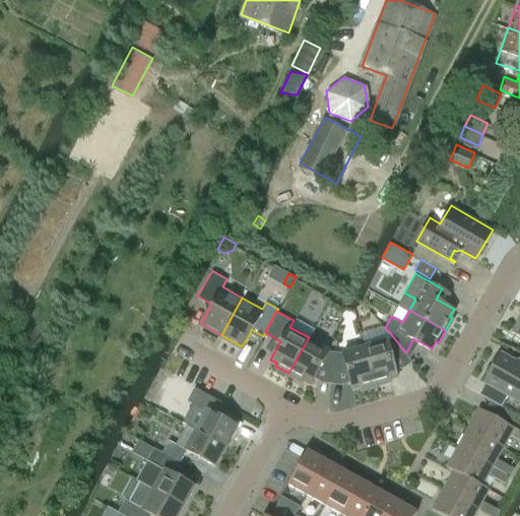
[(393,357),(398,353),(403,349),(391,334),(387,339),(365,345),(376,384),(391,380),(390,377),(397,375),(392,358),(393,357)]
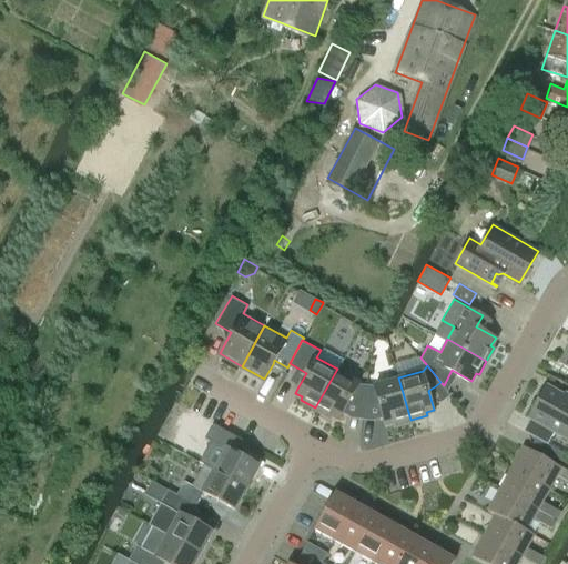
[(364,401),(367,383),(359,382),(337,369),(315,408),(331,416),(332,414),(338,418),(350,399),(364,401)]
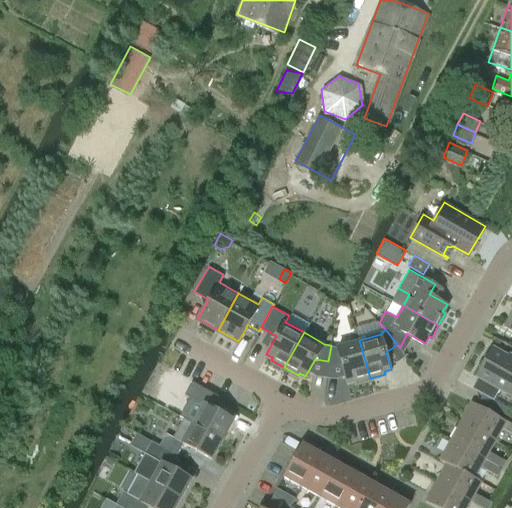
[(355,382),(370,378),(359,340),(337,345),(337,346),(331,345),(328,361),(342,362),(347,382),(354,380),(355,382)]
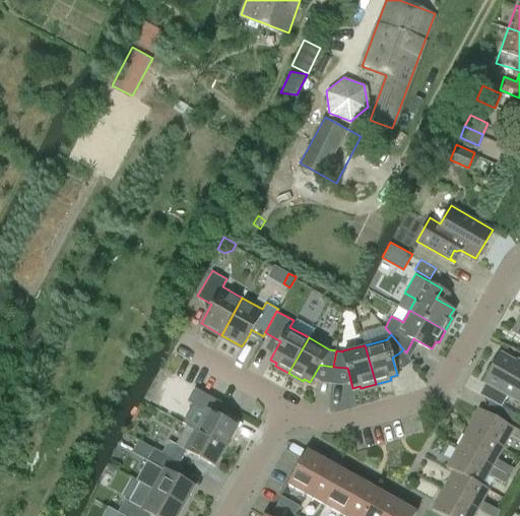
[(403,349),(398,353),(405,363),(411,359),(406,352),(403,349)]
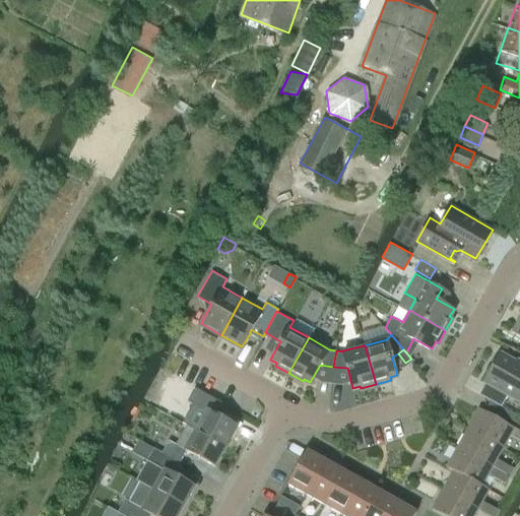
[(485,381),(479,392),(502,404),(508,393),(519,399),(519,362),(501,351),(484,380),(485,381)]
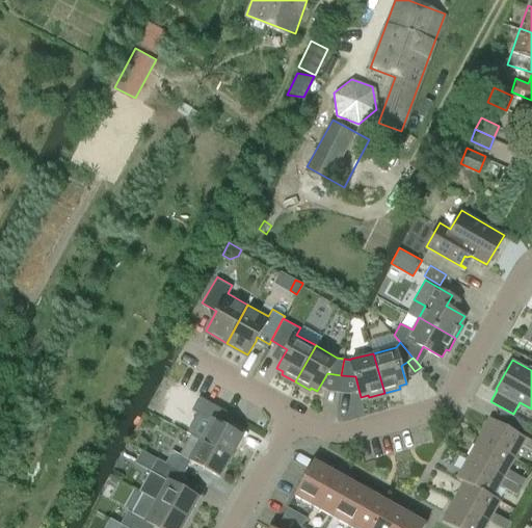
[(202,439),(231,455),(242,434),(213,419),(220,406),(209,400),(197,421),(208,427),(202,439)]
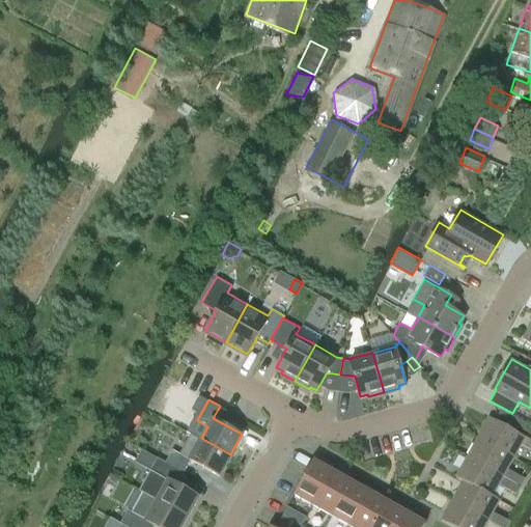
[(490,415),(478,435),(513,454),(521,442),(525,435),(490,415)]
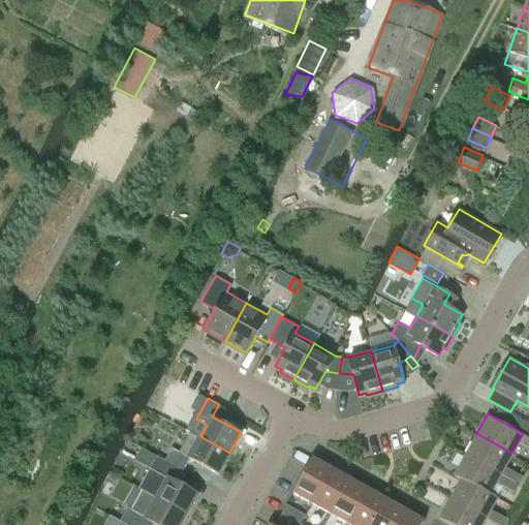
[(218,472),(229,453),(200,436),(190,430),(172,463),(179,466),(183,469),(190,457),(218,472)]
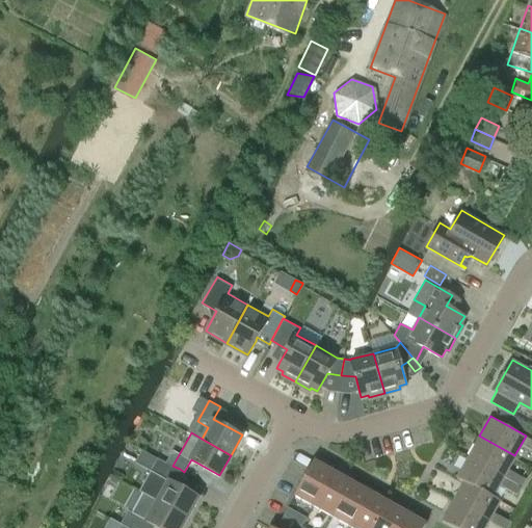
[(479,436),(469,456),(503,476),(508,468),(514,455),(479,436)]
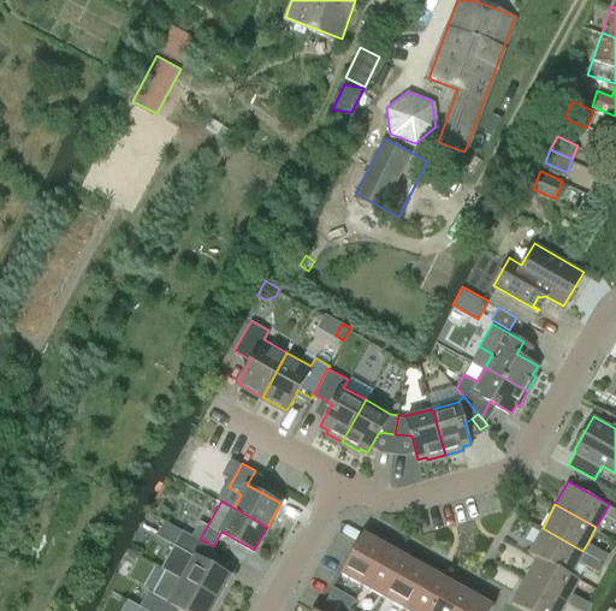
[(165,520),(158,533),(175,543),(161,567),(165,569),(166,568),(218,595),(230,574),(200,557),(208,543),(200,539),(182,528),(165,520)]
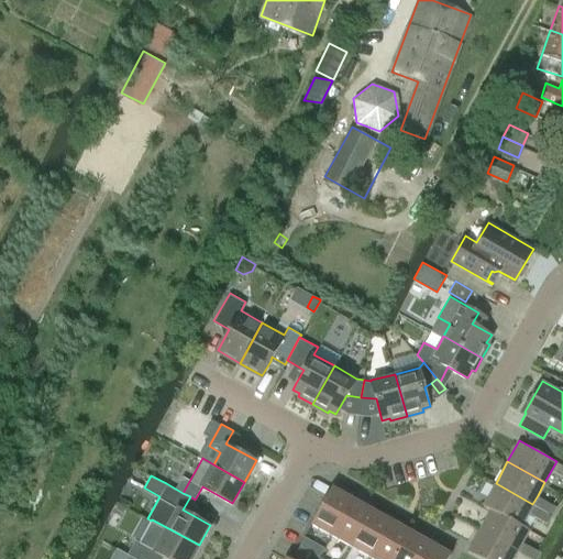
[(496,483),(484,504),(492,508),(492,507),(521,524),(528,512),(532,504),(496,483)]
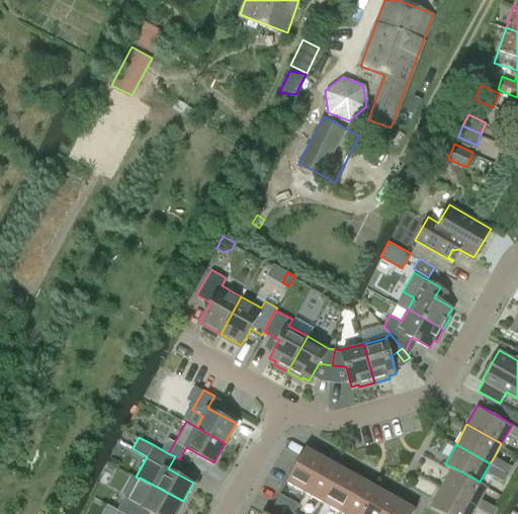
[(306,491),(324,458),(306,447),(287,481),(306,491)]
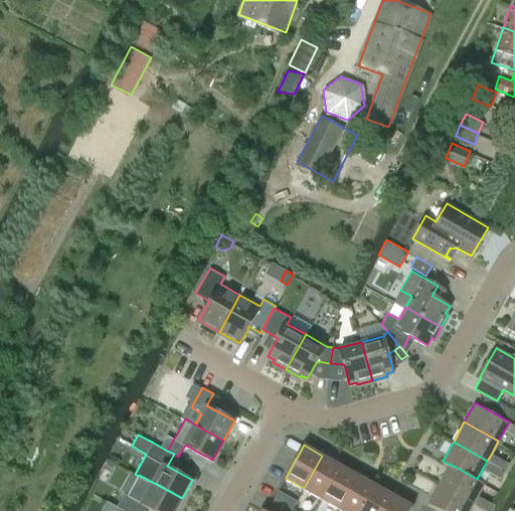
[(322,498),(340,466),(322,456),(304,488),(322,498)]
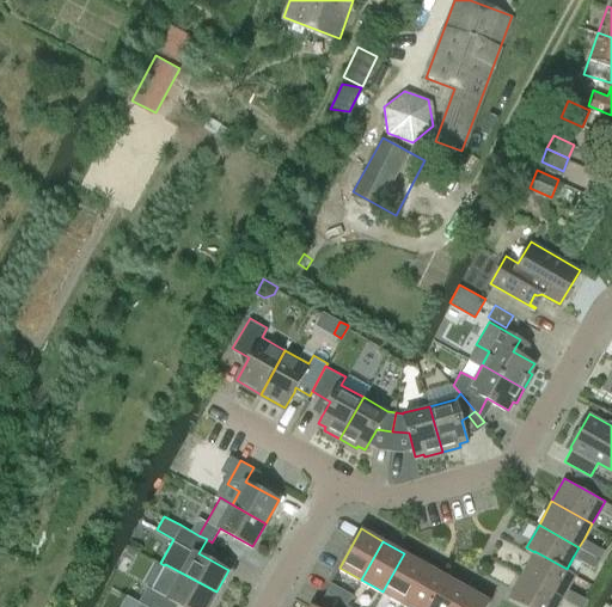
[(591,541),(586,550),(600,558),(605,550),(591,541)]
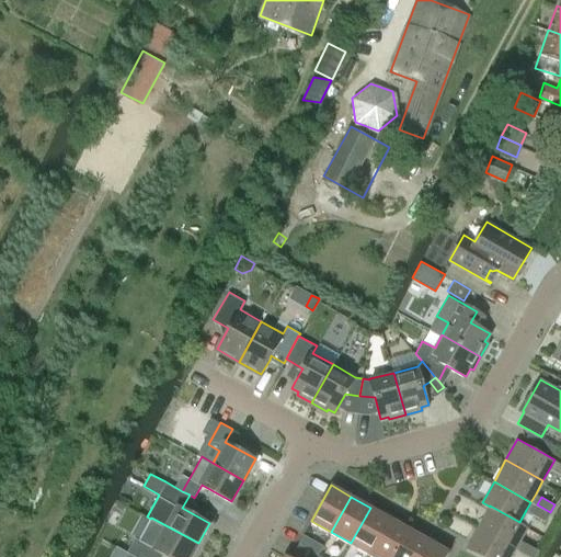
[(537,504),(533,513),(546,520),(550,512),(537,504)]
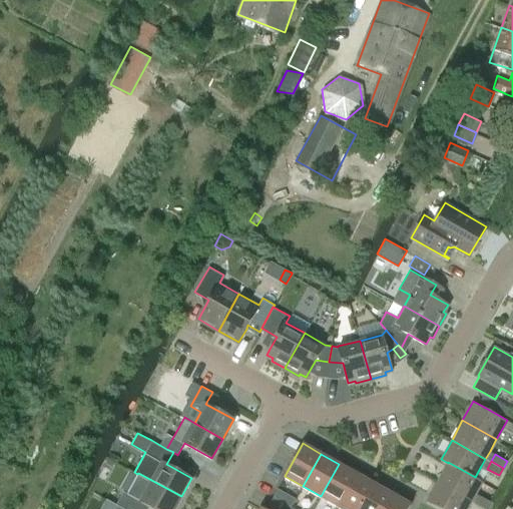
[(448,463),(438,481),(471,500),(476,493),(482,481),(475,477),(448,462),(448,463)]
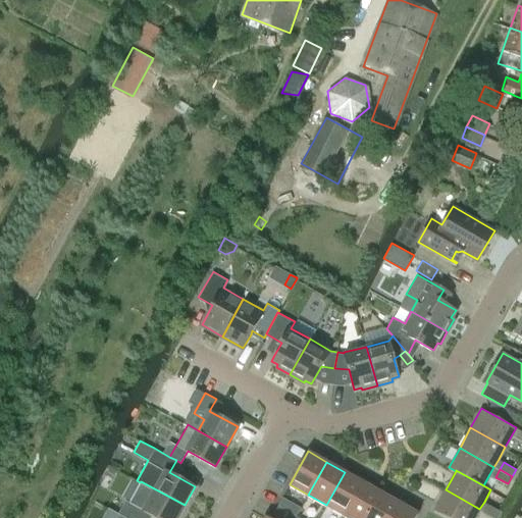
[(344,515),(363,482),(345,472),(326,505),(344,515)]
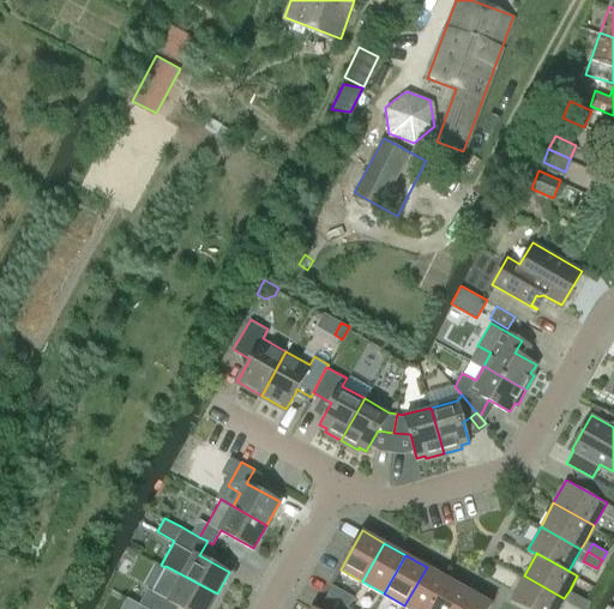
[(166,566),(164,567),(152,589),(148,586),(139,602),(151,608),(169,608),(173,602),(186,608),(208,608),(217,594),(166,566)]
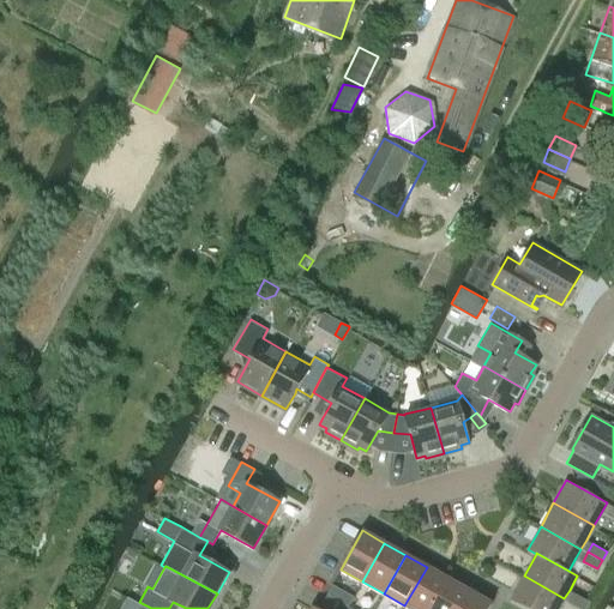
[(410,608),(431,608),(449,579),(427,567),(404,606),(410,608)]
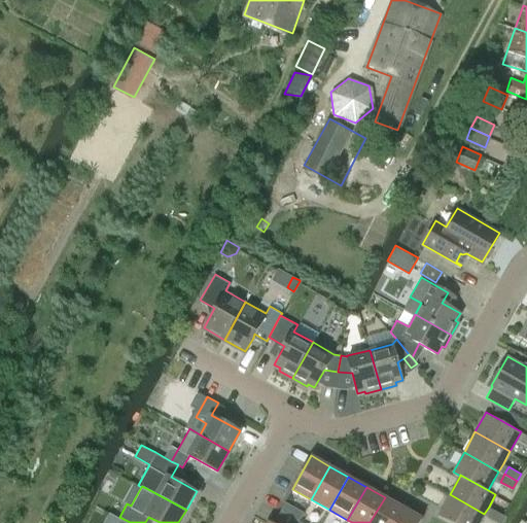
[(450,494),(438,514),(453,522),(479,522),(480,521),(484,514),(450,494)]
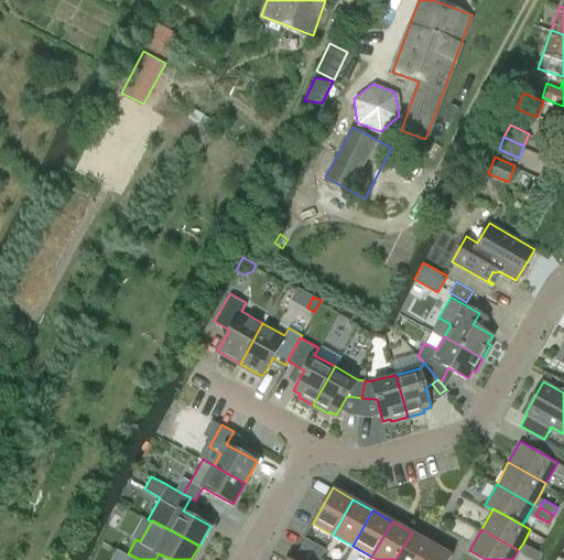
[(421,559),(431,544),(412,532),(396,559),(421,559)]
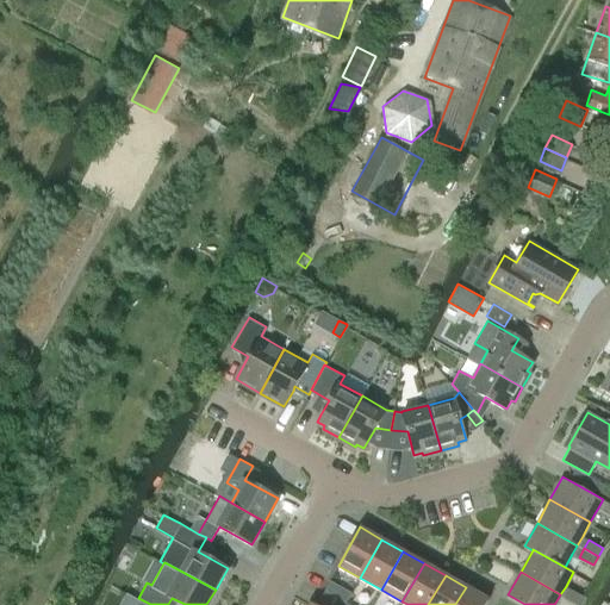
[(455,604),(484,604),(489,599),(466,587),(455,604)]
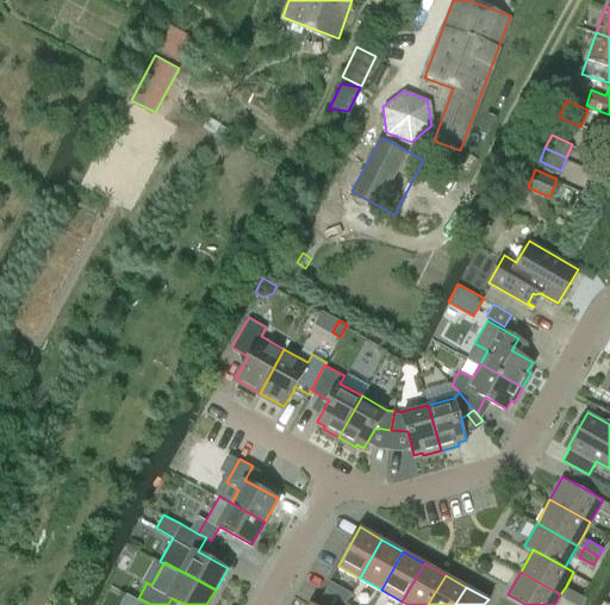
[(329,604),(343,604),(346,603),(324,590),(319,599),(329,604)]
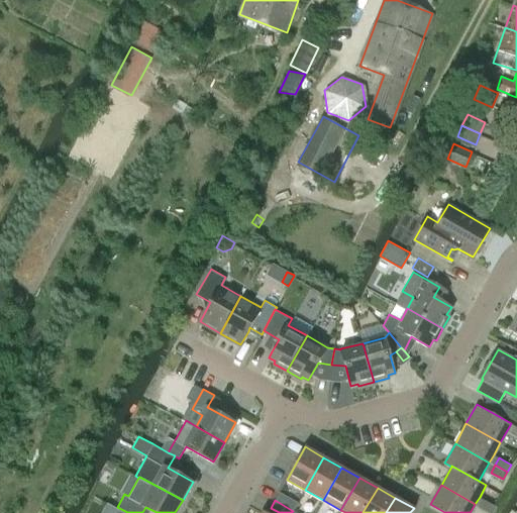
[(485,500),(481,507),(491,512),(492,512),(497,506),(494,505),(490,502),(485,500)]
